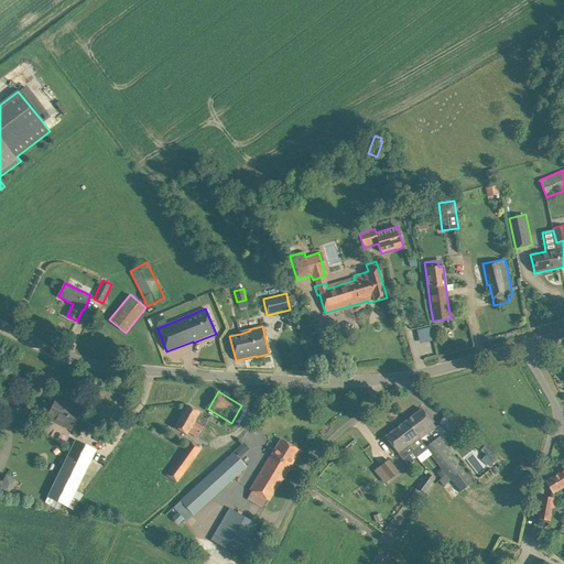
[(72,427),(80,411),(57,399),(47,418),(55,422),(56,420),(72,427)]
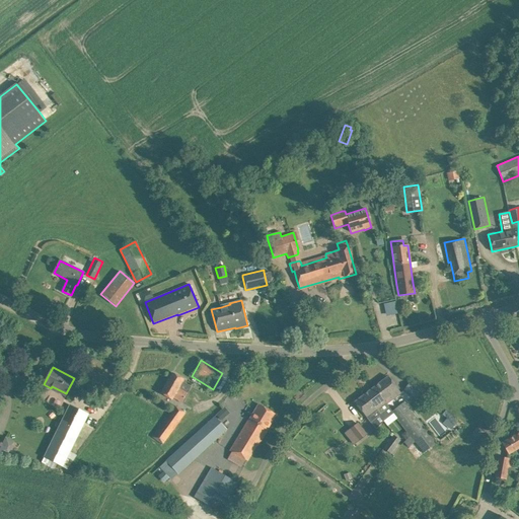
[(183,379),(172,373),(167,382),(162,391),(181,402),(191,387),(181,382),(183,379)]
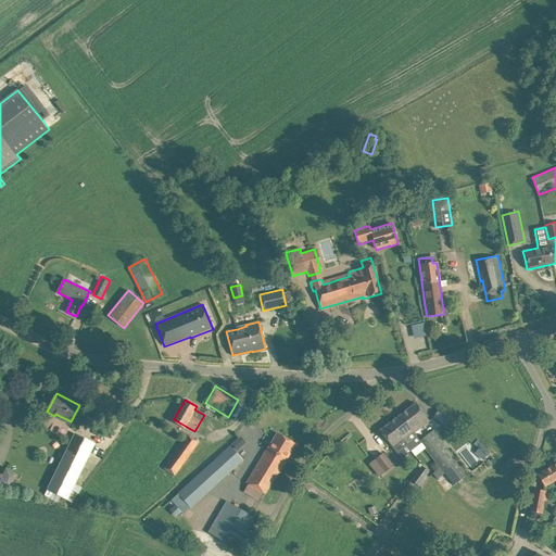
[(391,422),(380,431),(383,436),(387,440),(392,447),(393,446),(396,452),(403,458),(411,451),(420,443),(419,441),(416,437),(413,433),(419,428),(422,425),(429,420),(427,417),(422,412),(416,403),(401,415),(391,422)]
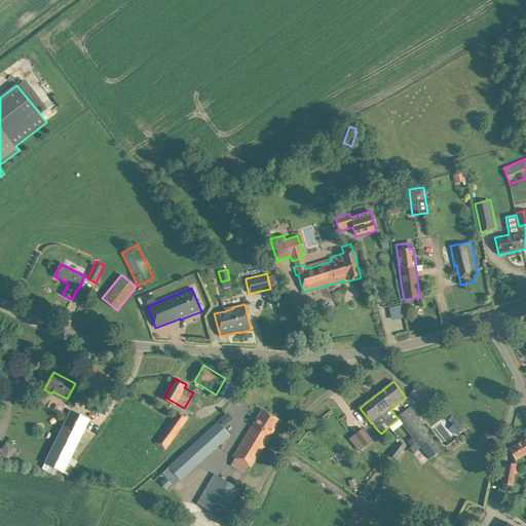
[(420,404),(426,397),(415,387),(409,395),(420,404)]
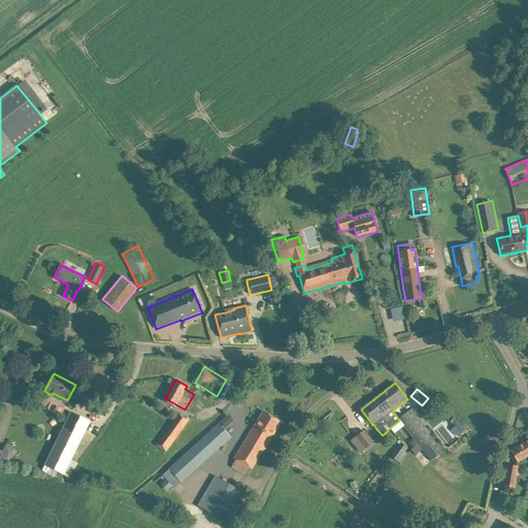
[(429,459),(442,450),(411,409),(398,419),(399,421),(413,438),(418,444),(422,450),(429,459)]
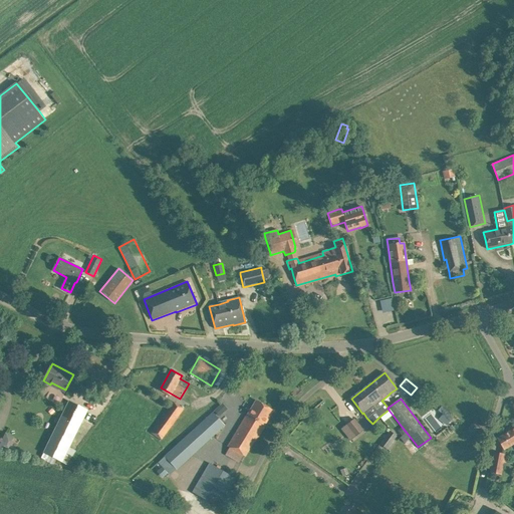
[(54,459),(61,463),(87,410),(68,401),(43,453),(44,453),(41,459),(52,464),(54,459)]
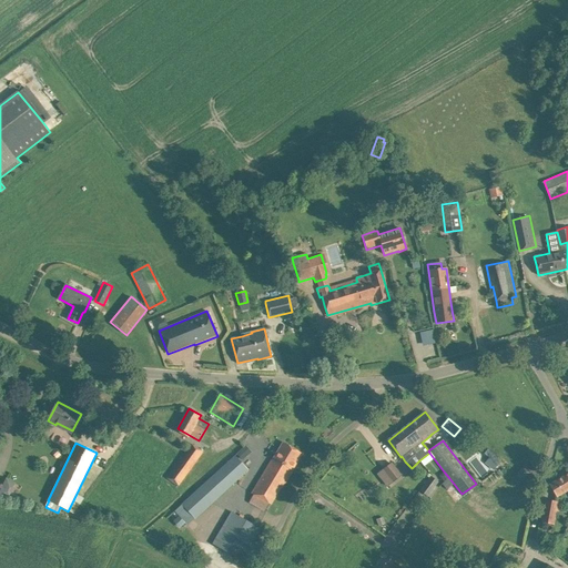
[(165,478),(179,487),(201,450),(188,443),(165,478)]
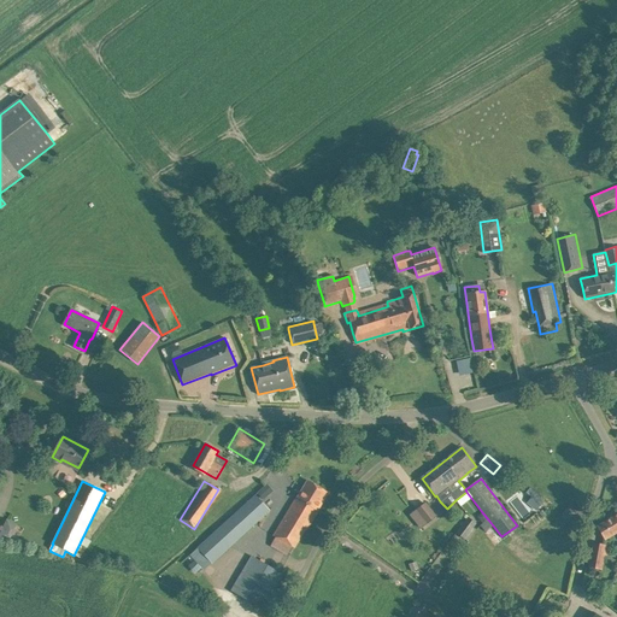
[(292,546),(294,548),(305,529),(306,530),(312,522),(318,511),(317,511),(328,493),(307,481),(297,498),(287,513),(274,536),(275,538),(270,545),(287,554),(292,546)]
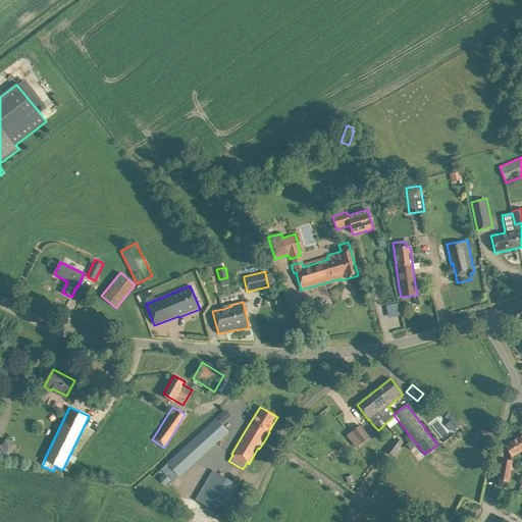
[(218,417),(223,422),(230,415),(225,410),(218,417)]
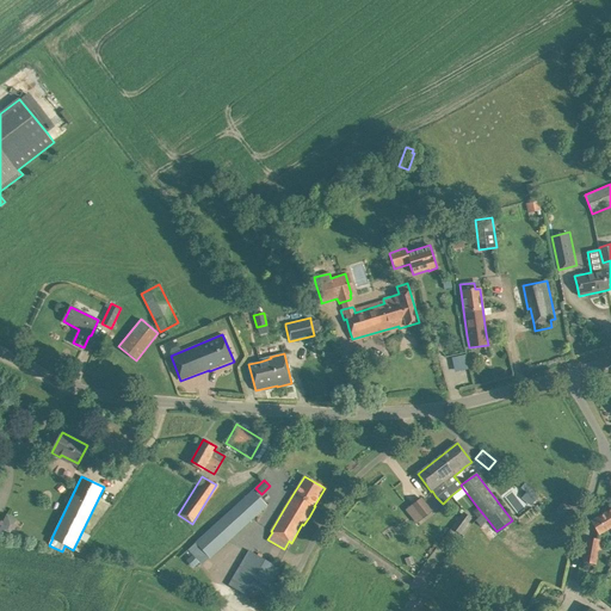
[(199,562),(202,565),(265,504),(252,491),(189,550),(193,555),(199,562)]
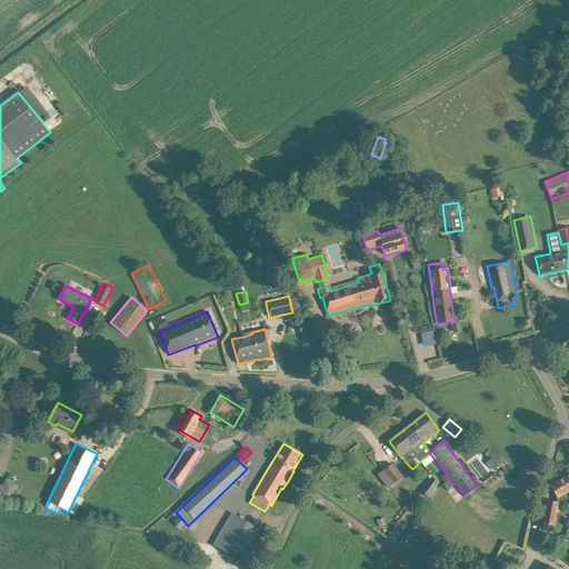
[(393,483),(402,477),(391,463),(383,470),(393,483)]
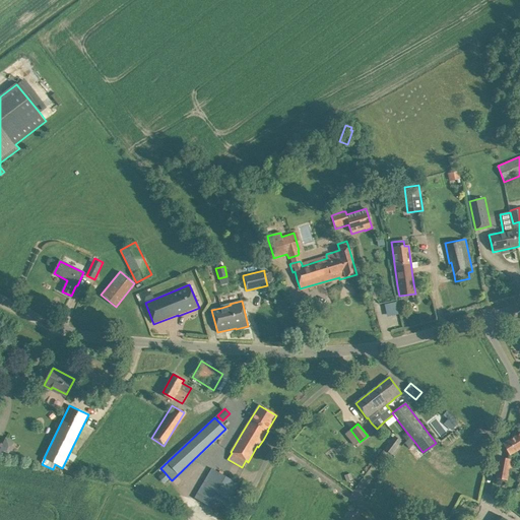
[(474,433),(479,438),(484,433),(479,428),(474,433)]
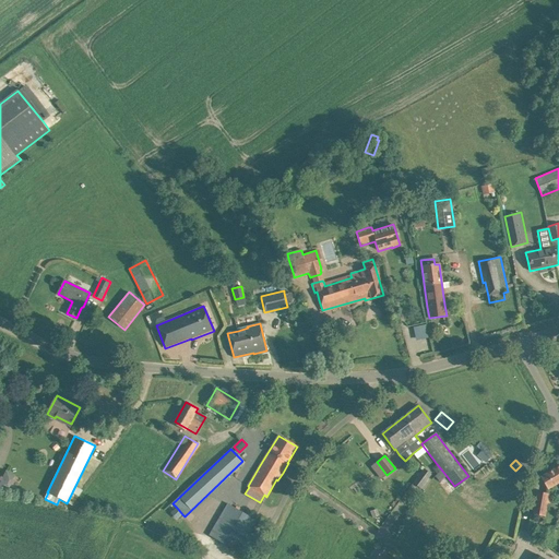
[(437,464),(432,468),(437,474),(442,471),(437,464)]
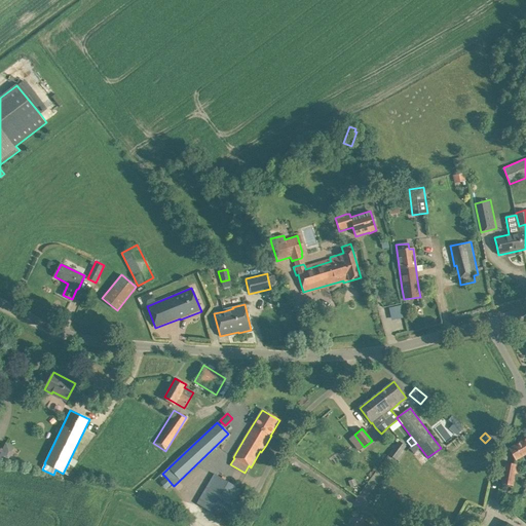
[(525,439),(510,449),(516,460),(525,453),(525,439)]
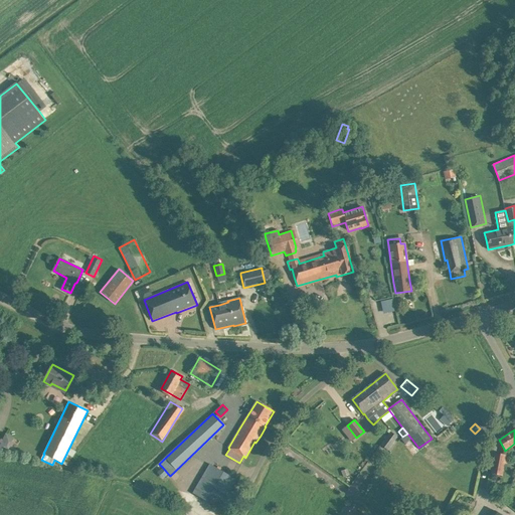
[(397,437),(389,432),(380,445),(387,451),(397,437)]
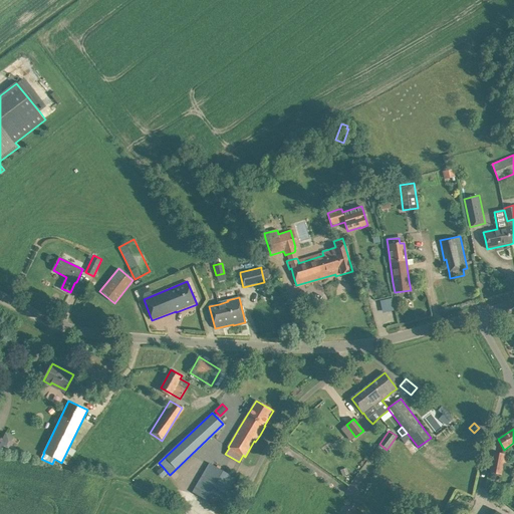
[(402,436),(400,438),(404,444),(411,438),(407,433),(402,436)]
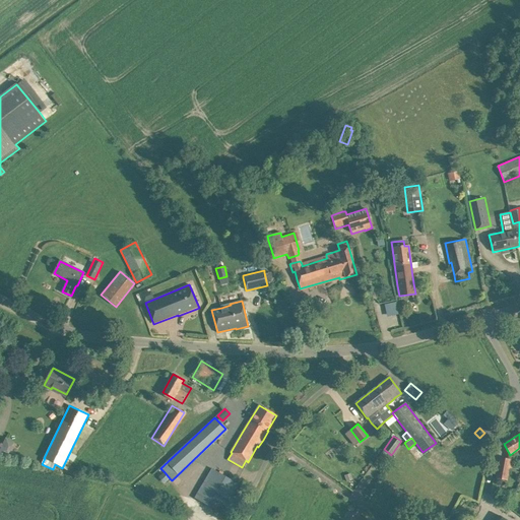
[(0,447),(1,448),(0,450),(0,454),(6,457),(13,443),(6,439),(3,445),(1,444),(0,445),(0,447)]
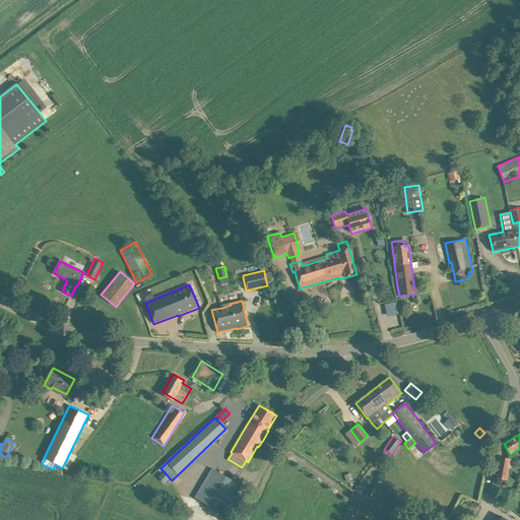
[(513,460),(509,459),(501,458),(498,478),(509,480),(511,468),(513,468),(514,464),(512,464),(513,460)]
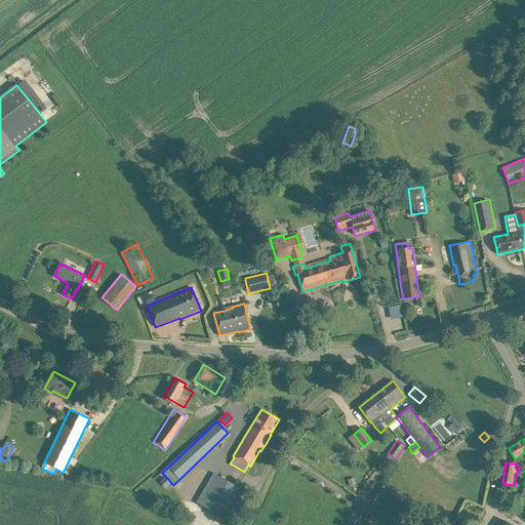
[(197,502),(225,518),(242,488),(213,473),(197,502)]
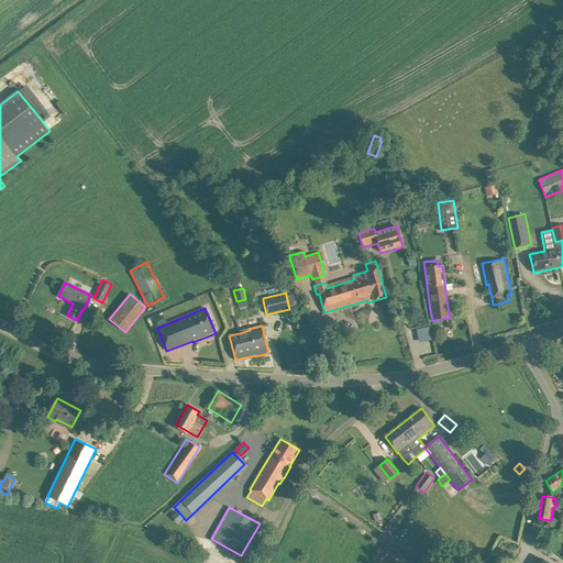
[(178,511),(173,516),(179,522),(184,518),(178,511)]
